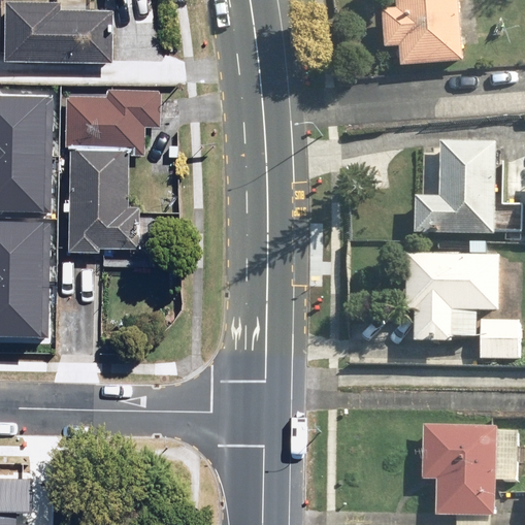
[(3,0),(3,61),(108,61),(108,11),(57,11),(57,0),(3,0)]
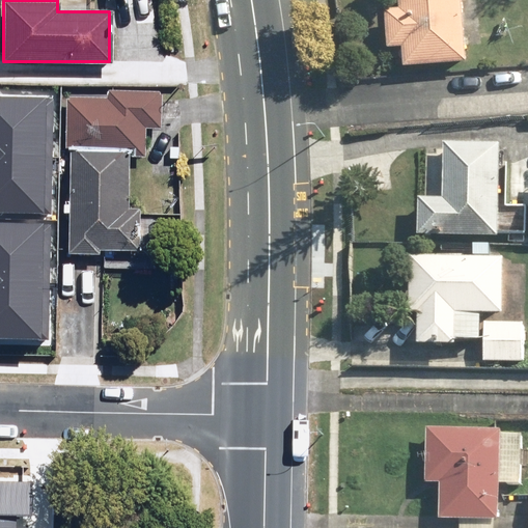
[(465,60),(462,0),(398,0),(399,10),(383,11),(385,46),(398,46),(399,63),(465,60)]
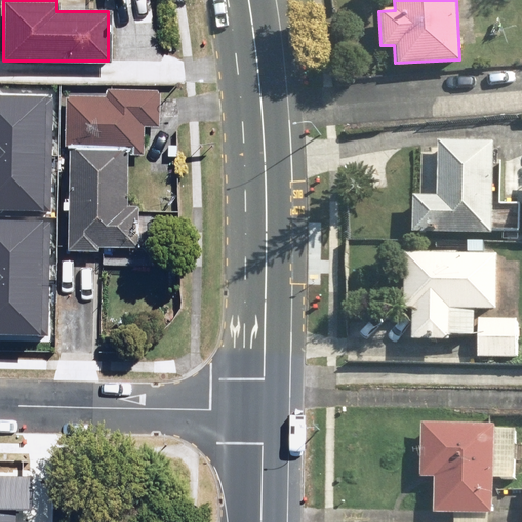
[(59,146),(69,146),(66,248),(97,249),(97,246),(137,247),(138,202),(124,202),(126,154),(141,154),(142,125),(158,125),(159,89),(104,87),(104,94),(61,93),(59,146)]
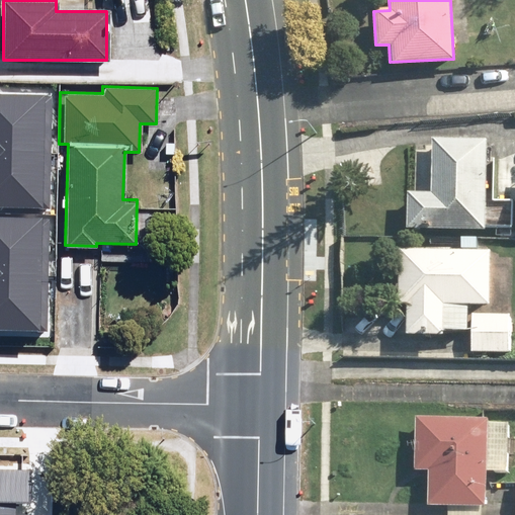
[(0,173),(49,174),(51,111),(0,109),(0,173)]
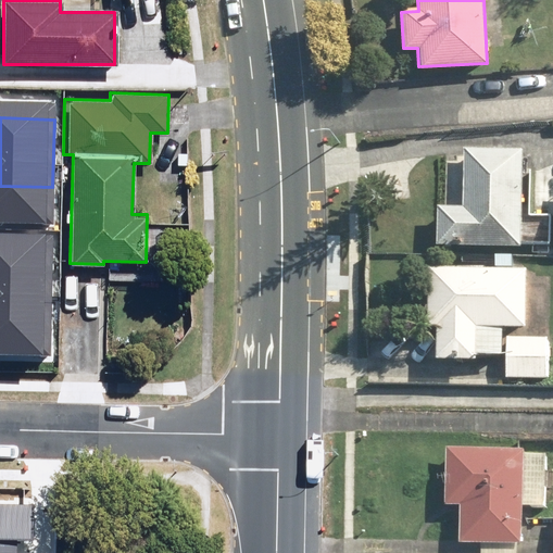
[(523,151),(464,150),(463,204),(439,203),(439,244),(522,246),(522,241),(550,242),(550,213),(522,213),(523,151)]
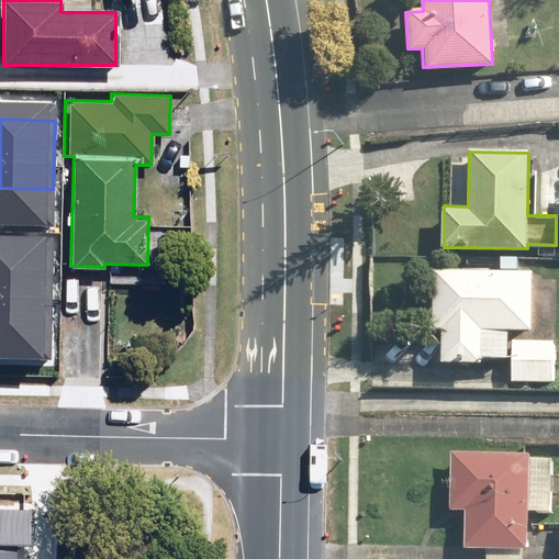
[(0,243),(46,245),(46,234),(53,234),(53,189),(0,188),(0,243)]
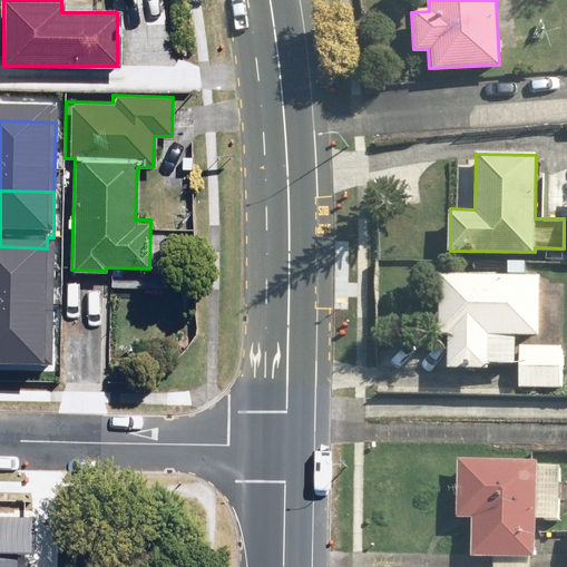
[(0,323),(51,324),(52,250),(44,248),(44,257),(0,256),(0,323)]
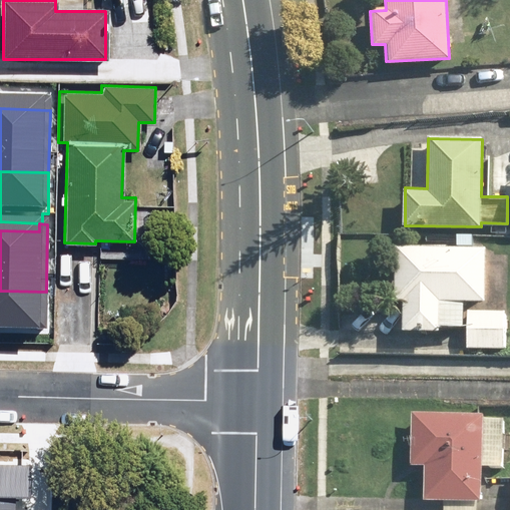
[(450,227),(450,244),(479,246),(480,229),(450,227)]
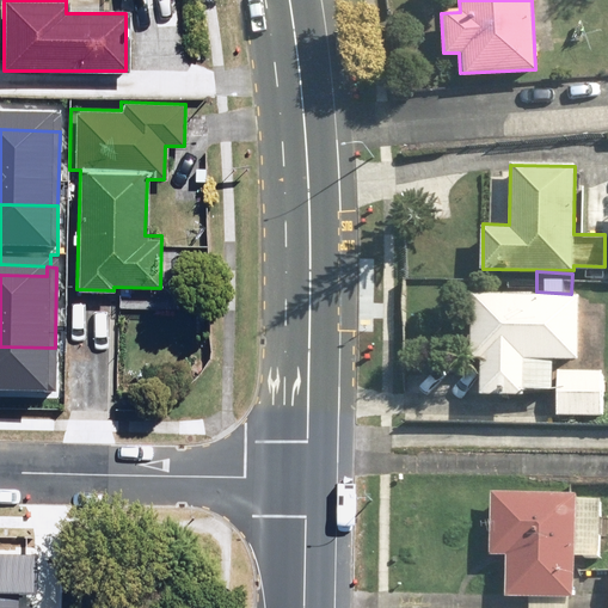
[(579,361),(582,296),(564,295),(540,295),(471,292),(468,343),(480,343),(479,395),(523,398),(523,388),(551,390),(552,360),(579,361)]
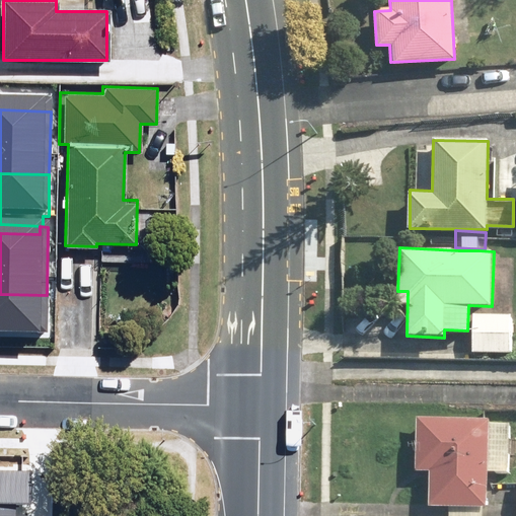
[(0,349),(40,350),(40,343),(46,343),(47,295),(0,294),(0,349)]
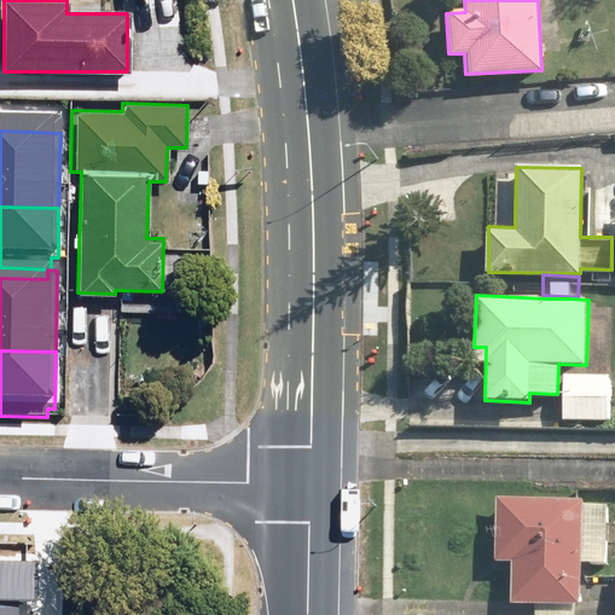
[(605,373),(562,372),(561,418),(604,418),(605,373)]
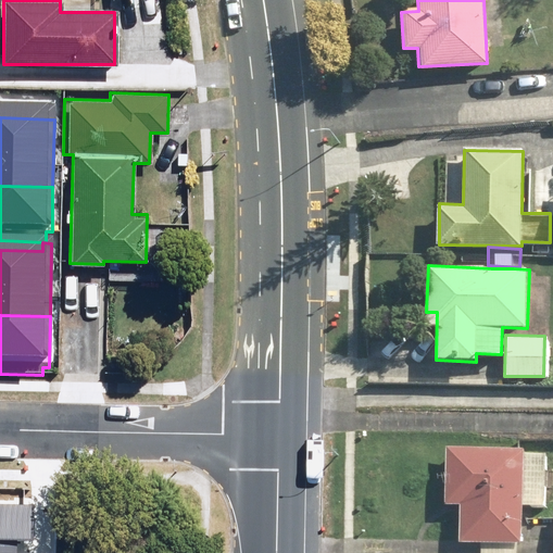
[(542,505),(545,451),(445,445),(442,502),(459,503),(457,526),(473,527),(473,544),(523,547),(525,504),(542,505)]
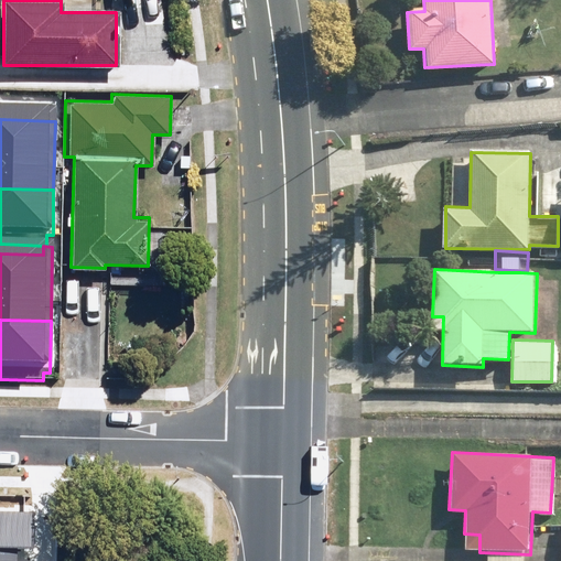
[(0,560),(9,560),(10,539),(22,539),(23,503),(0,503),(0,560)]
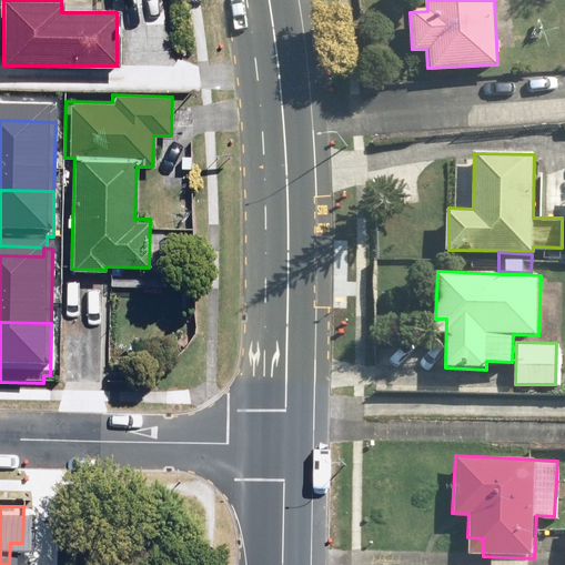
All buildings are outlined.
